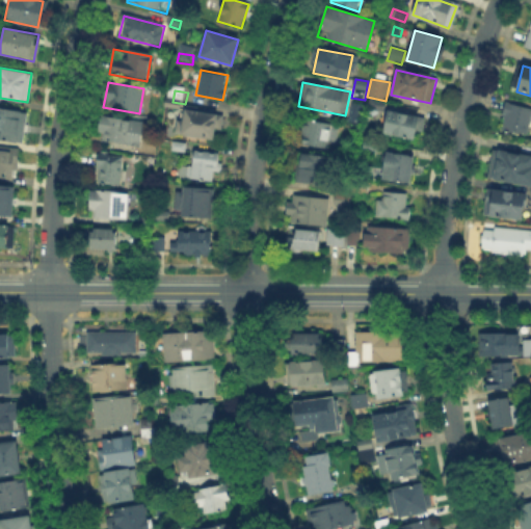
[(370,99),(386,103),(382,113),(367,108),(370,99)]
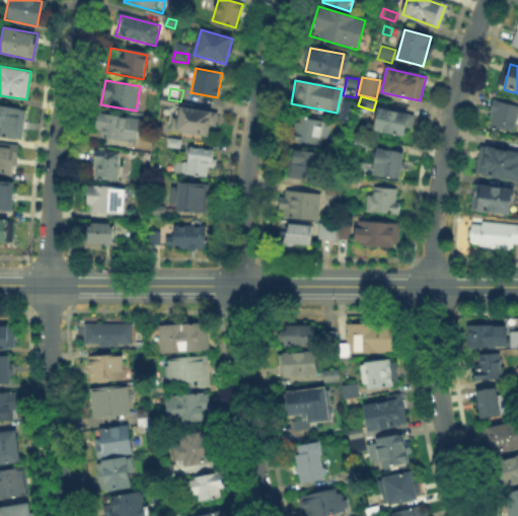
[(177,103),(175,115),(163,112),(166,99),(177,103)]
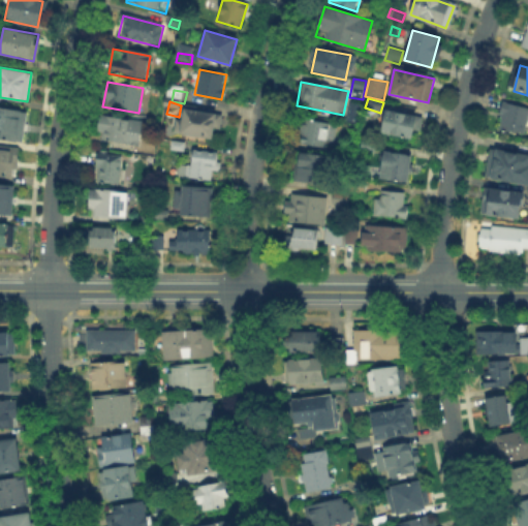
[(527,116),(523,135),(495,129),(500,104),(527,111),(527,116)]
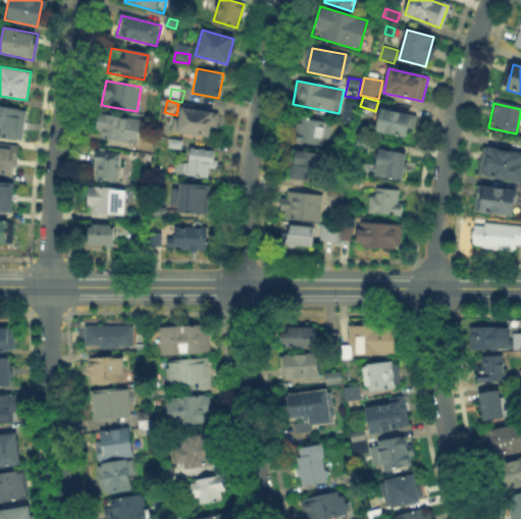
[(0,106),(25,111),(21,142),(0,139),(0,106)]
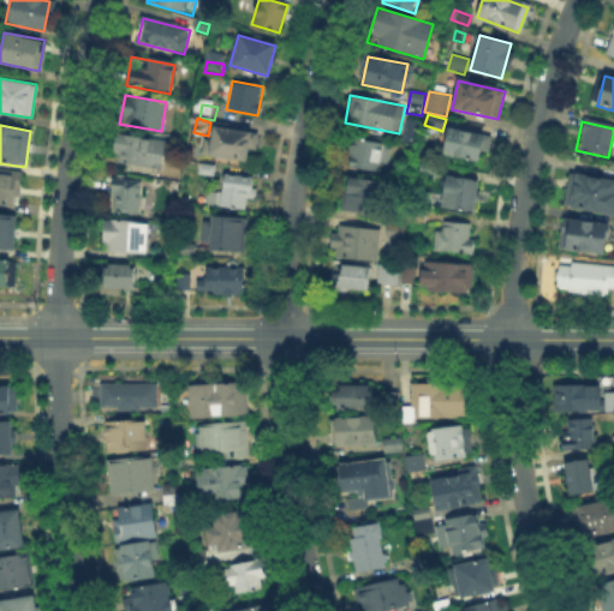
[(207,154),(214,125),(252,133),(246,162),(207,154)]
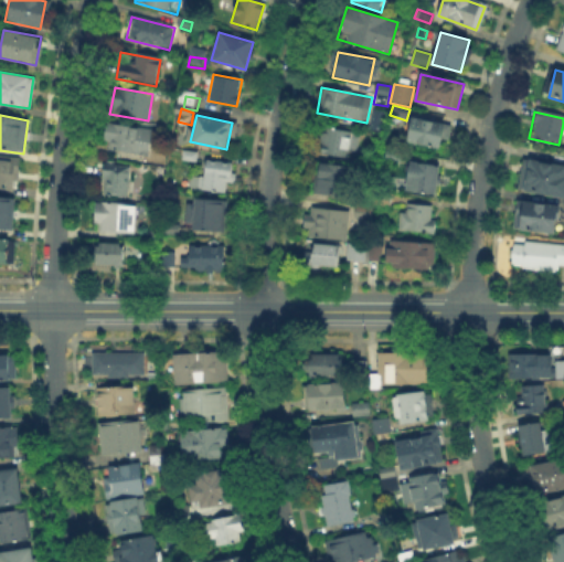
[(406,142),(411,119),(444,125),(439,149),(406,142)]
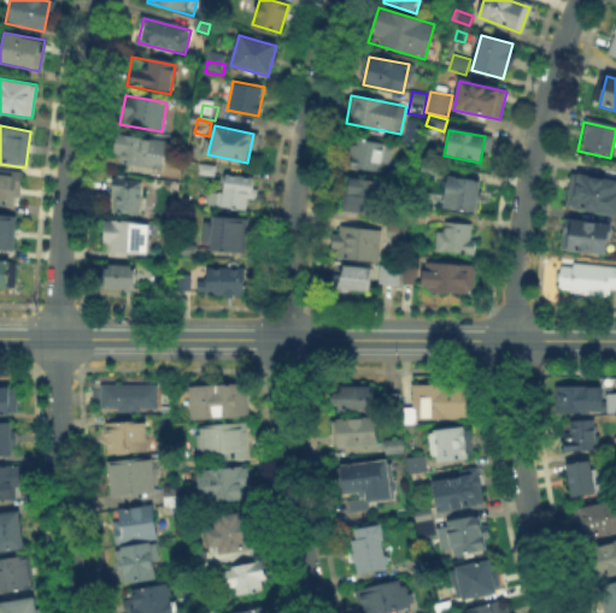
[(160,171),(115,164),(119,136),(165,143),(160,171)]
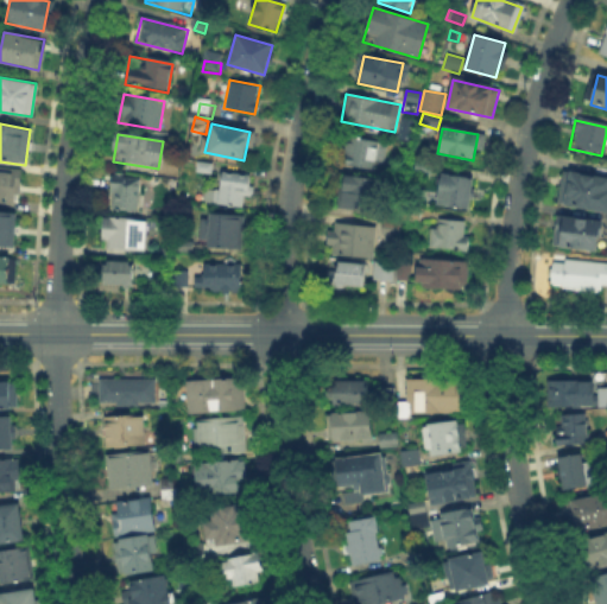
[(377,173),(342,166),(348,138),(383,145),(377,173)]
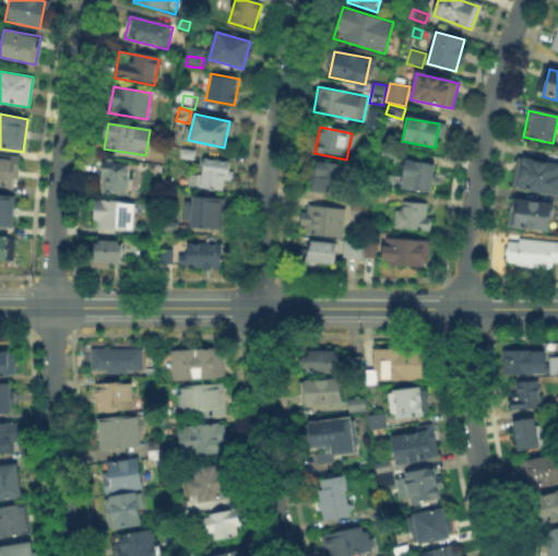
[(193,161),(179,158),(181,149),(194,151),(193,161)]
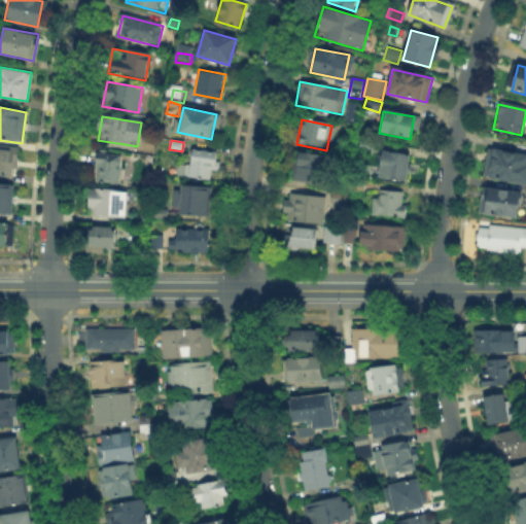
[(372,153),(357,151),(359,140),(374,142),(372,153)]
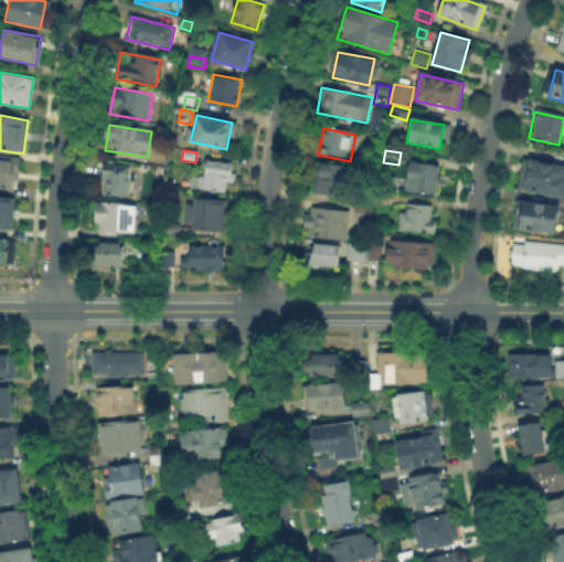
[(363,167),(364,155),(378,157),(376,169),(363,167)]
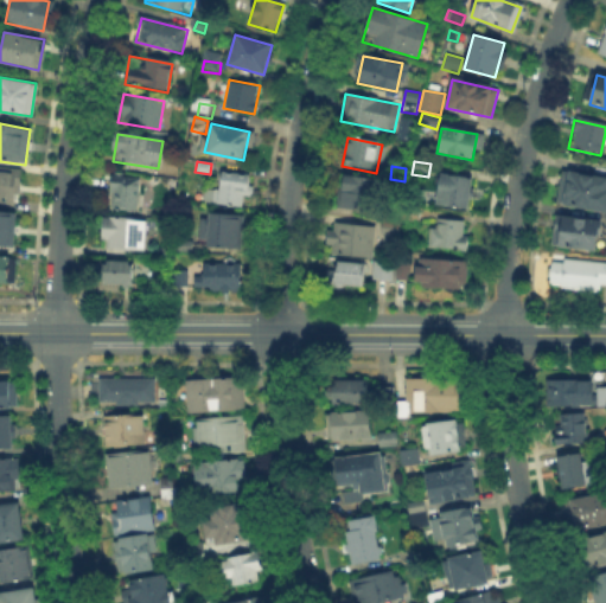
[(0,168),(21,171),(18,205),(0,203),(0,168)]
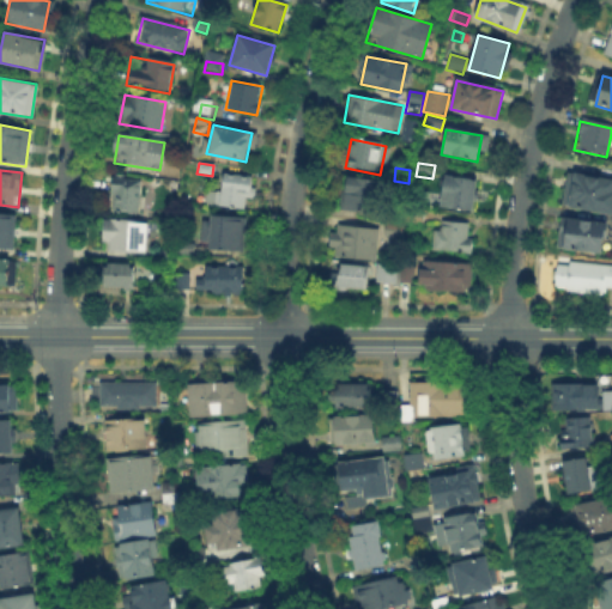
[(611,215),(562,206),(568,174),(611,181),(611,215)]
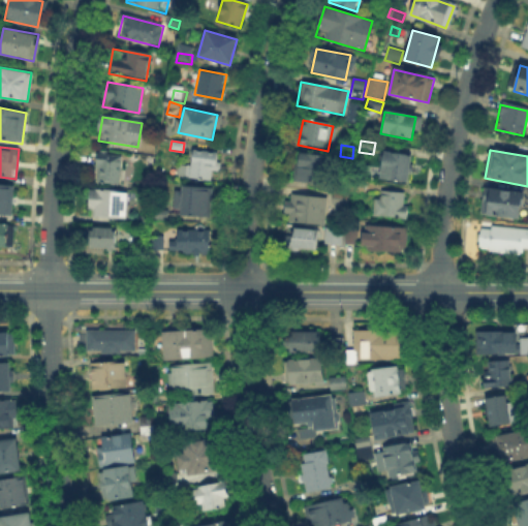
[(186,178),(189,151),(215,155),(212,181),(186,178)]
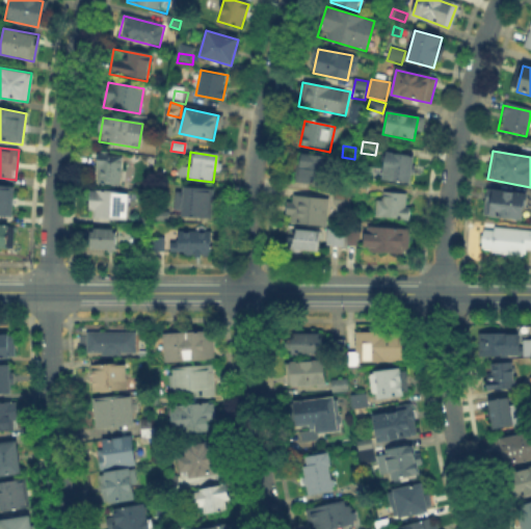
[(300,154),(329,158),(325,181),(296,177),(300,154)]
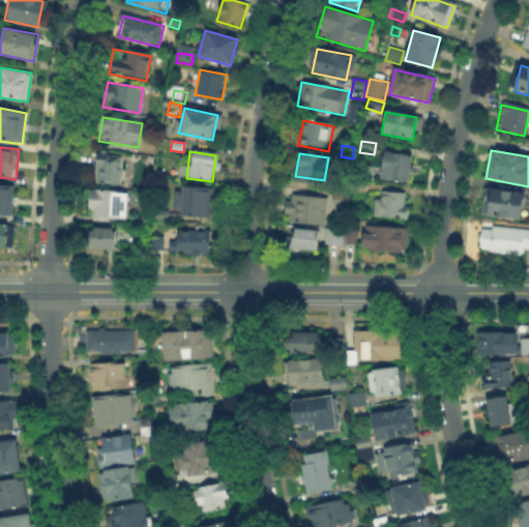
[(408,182),(380,178),(383,153),(411,156),(408,182)]
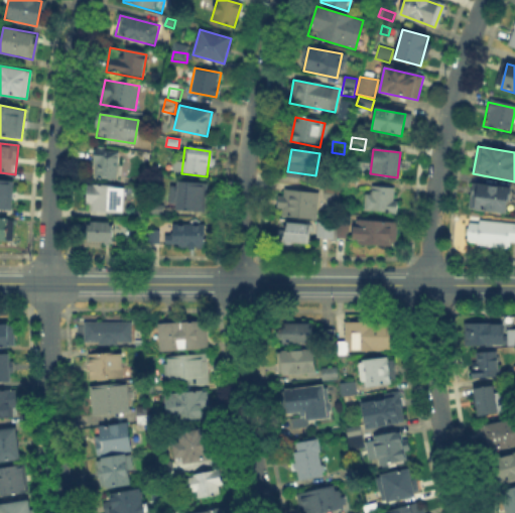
[(118,153),(115,180),(92,177),(94,150),(118,153)]
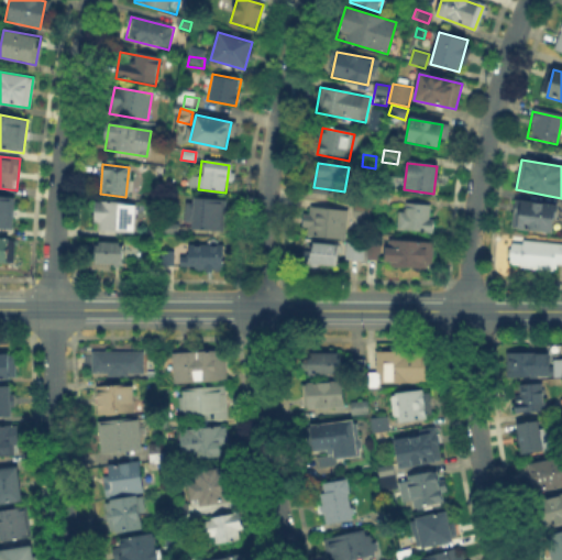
[(12,230),(0,228),(0,197),(14,198),(12,230)]
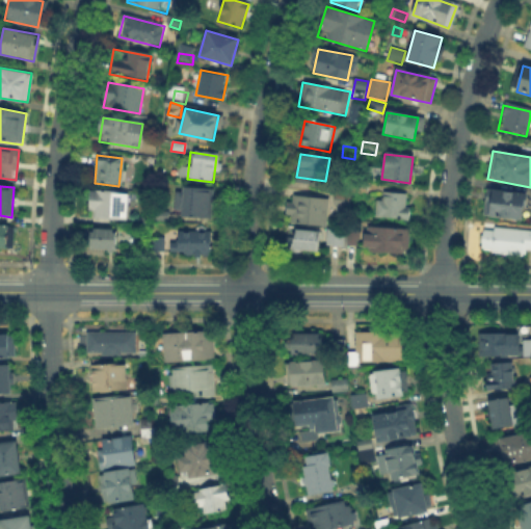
[(179,216),(182,187),(212,189),(210,218),(179,216)]
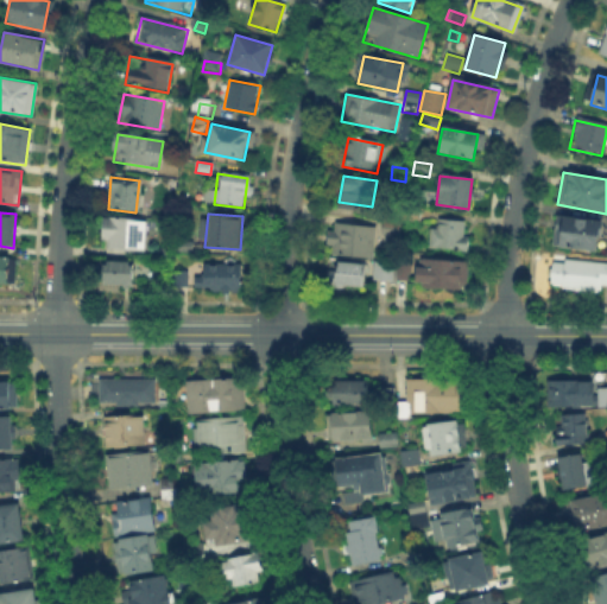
[(601,223),(598,253),(551,246),(556,216),(601,223)]
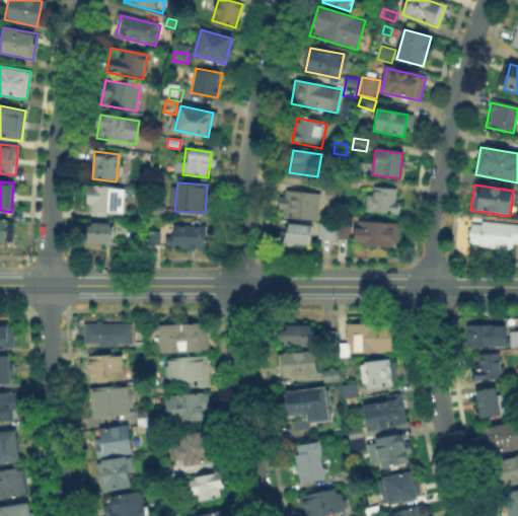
[(89,213),(90,188),(124,189),(123,215),(89,213)]
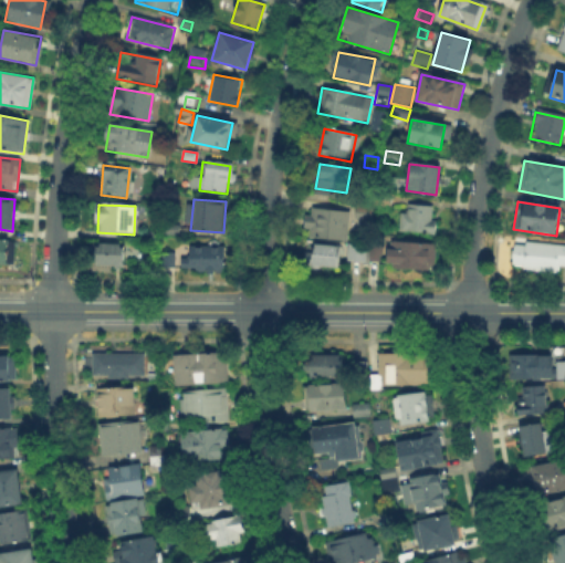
[(399,231),(401,205),(436,208),(433,235),(399,231)]
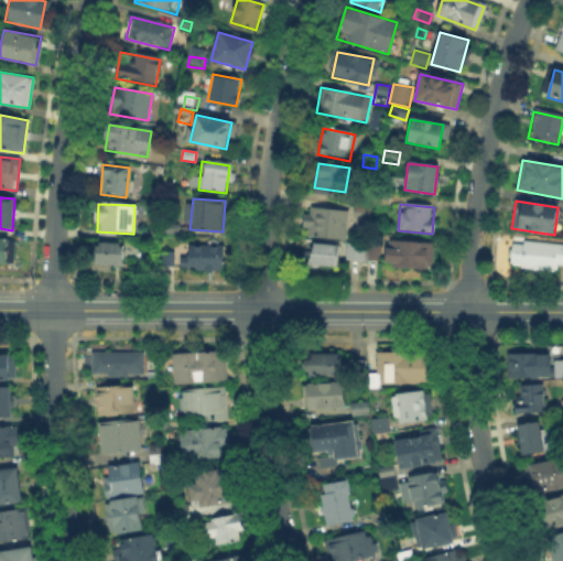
[(353,206),(369,207),(368,219),(352,218),(353,206)]
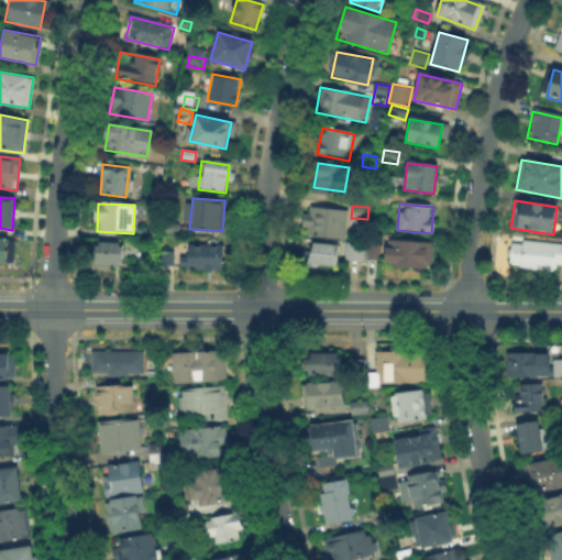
[(344,241),(306,237),(309,207),(346,210),(344,241)]
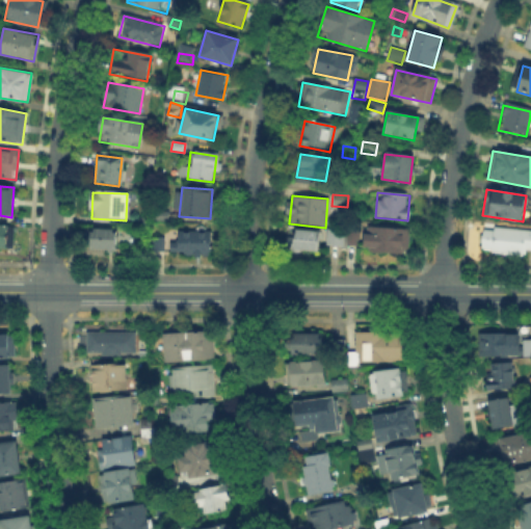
[(0,247),(0,225),(8,226),(7,248),(0,247)]
